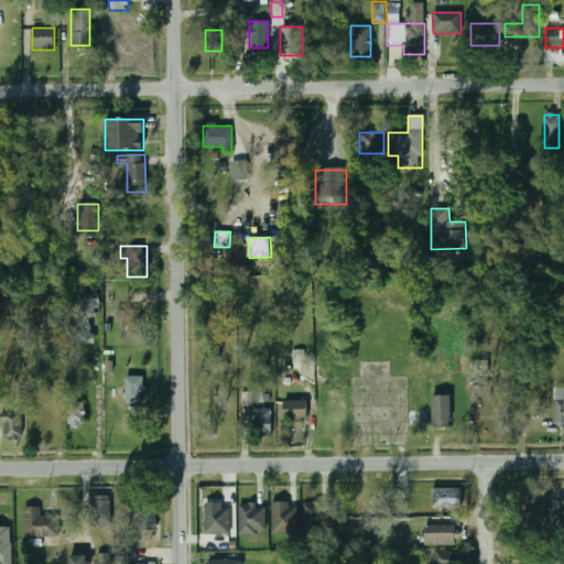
[(122,340),(140,340),(140,312),(122,312),(122,340)]
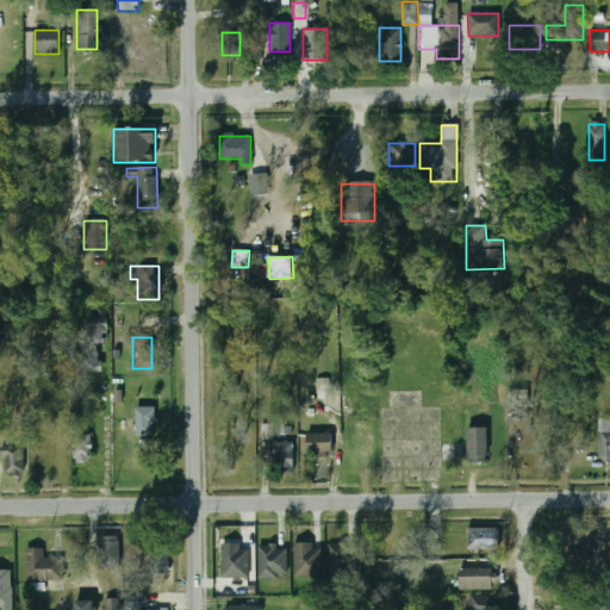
[(70,353),(70,372),(101,372),(101,353),(70,353)]
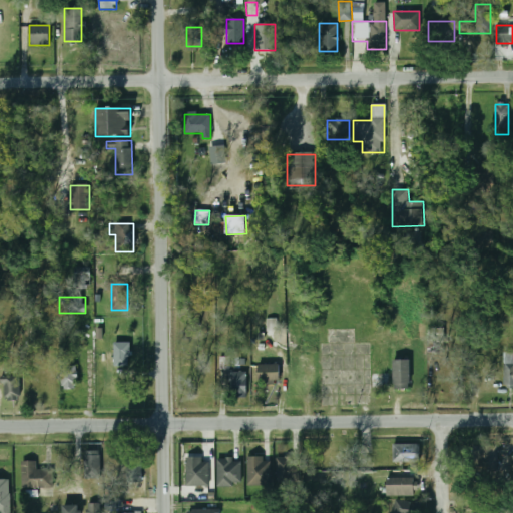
[(278,318),(267,319),(267,331),(278,331),(278,318)]
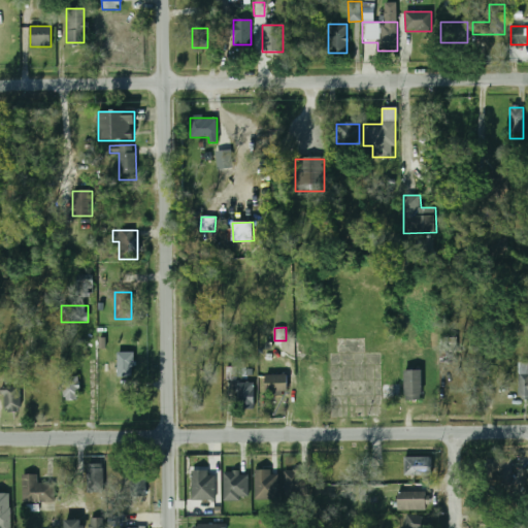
[(134,375),(134,353),(117,353),(117,375),(134,375)]
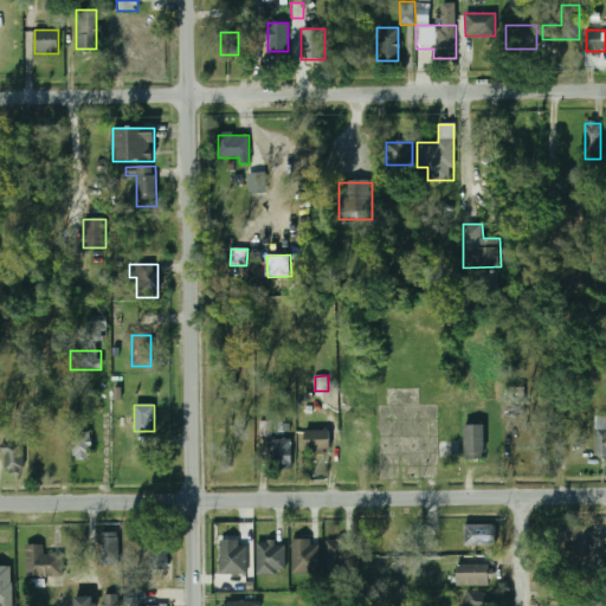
[(595,458),(605,458),(605,417),(595,417),(595,458)]
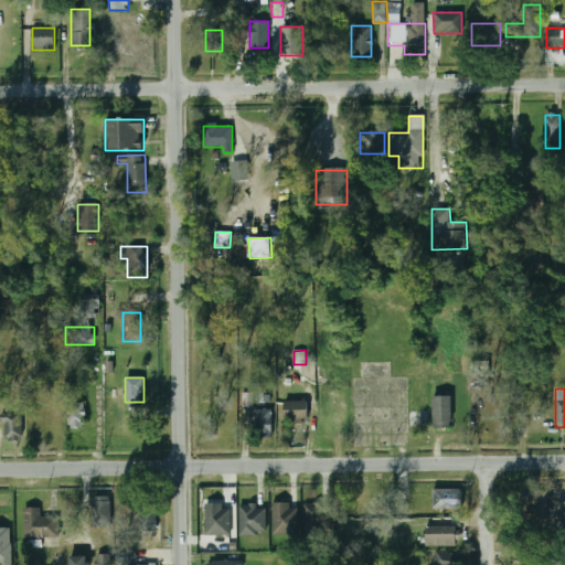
[(243,406),(253,406),(254,393),(243,393),(243,406)]
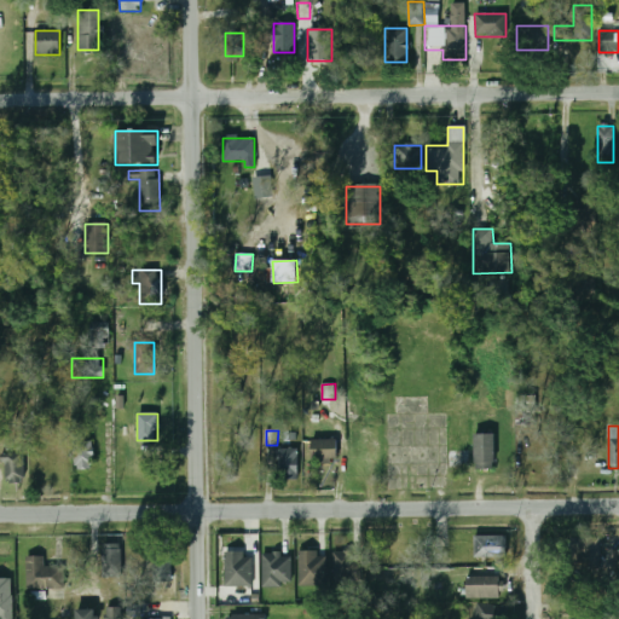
[(476,469),(496,469),(495,434),(475,434),(476,469)]
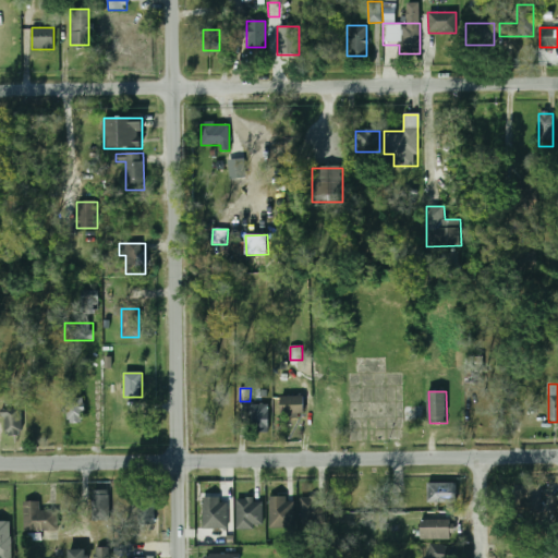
[(83,397),(65,397),(65,423),(83,423),(83,397)]
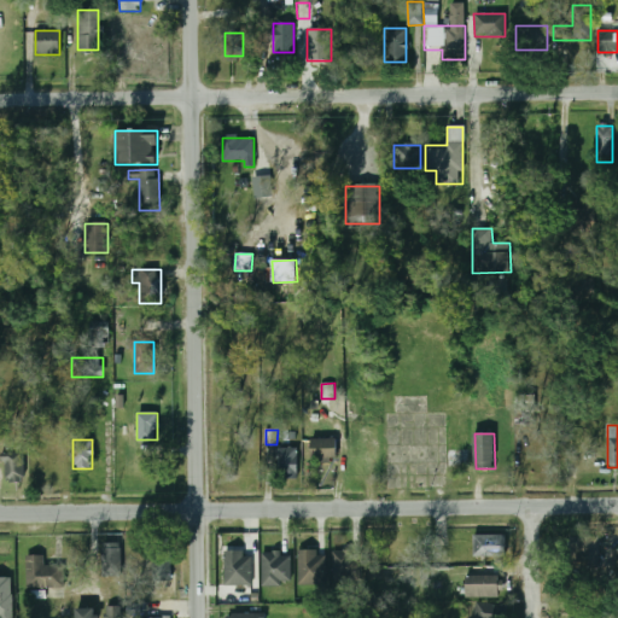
[(310,460),(337,460),(337,439),(310,439),(310,460)]
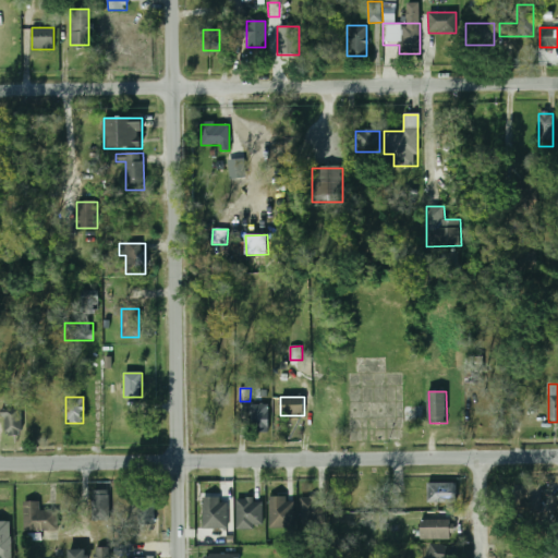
[(252,433),(268,433),(268,404),(252,404),(252,433)]
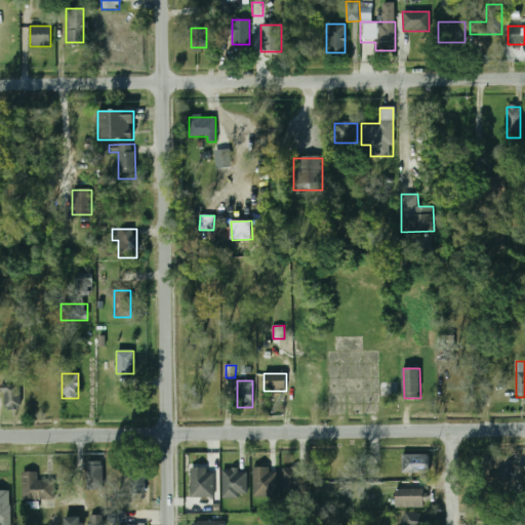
[(19,385),(3,385),(3,410),(19,410),(19,385)]
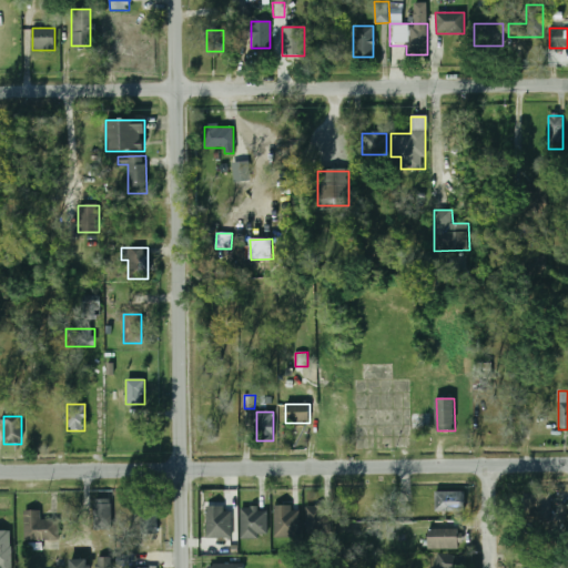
[(465,492),(434,492),(434,511),(465,511),(465,492)]
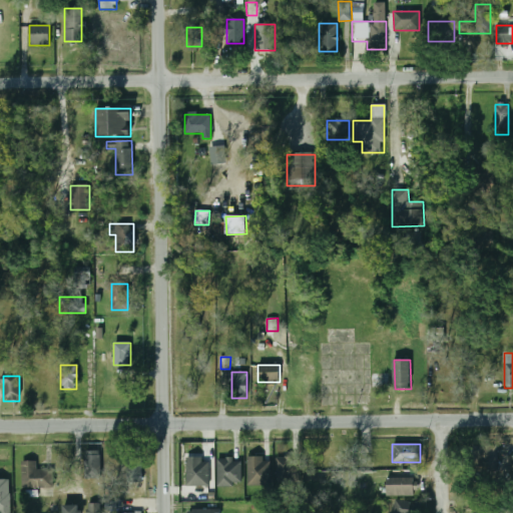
[(496,446),(474,446),(474,471),(496,471),(496,446)]
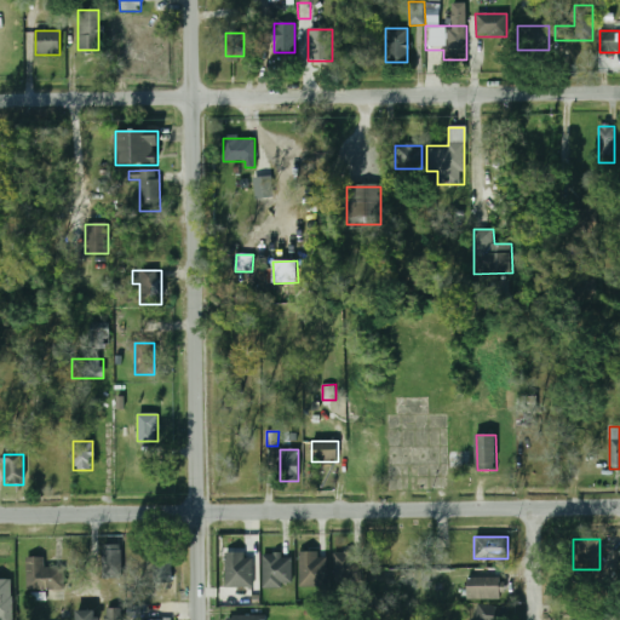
[(121,579),(121,544),(101,544),(101,579),(121,579)]
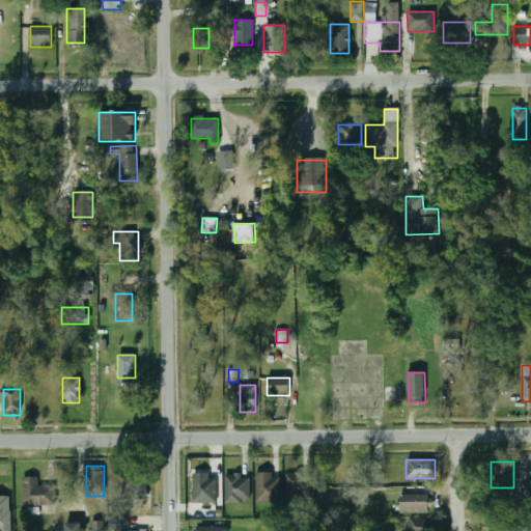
[(147,499),(147,472),(130,472),(130,499),(147,499)]
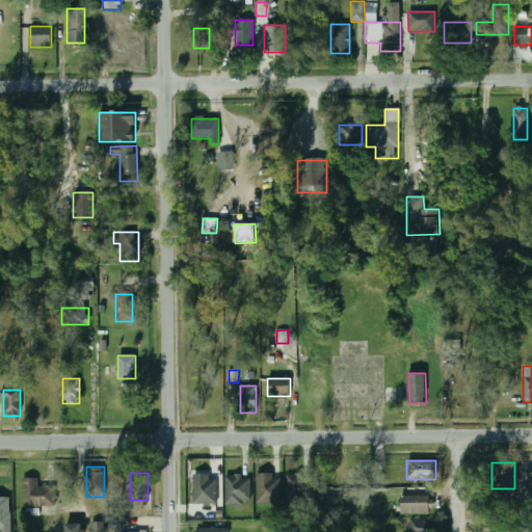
[(256,503),(280,503),(280,473),(256,473),(256,503)]
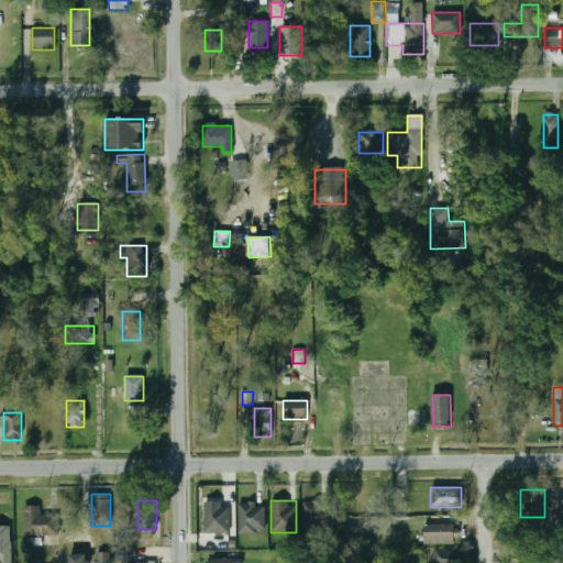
[(302,533),(329,533),(329,501),(302,501),(302,533)]
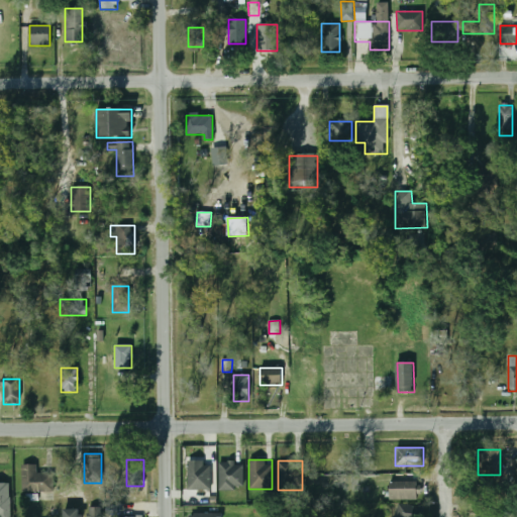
[(187,491),(209,491),(209,461),(187,461),(187,491)]
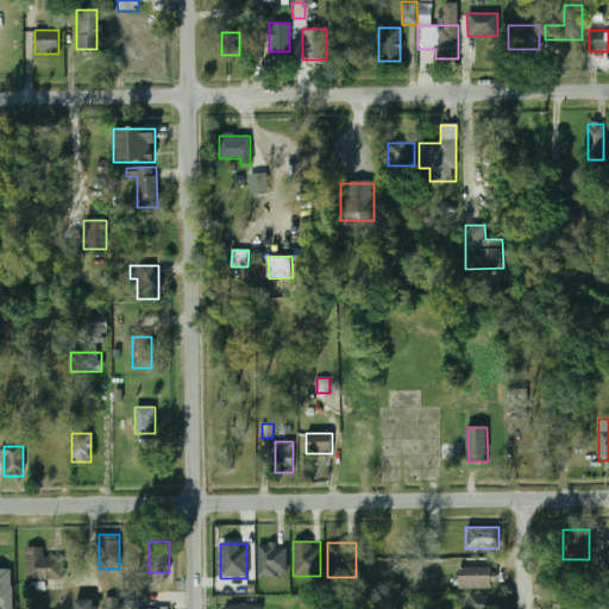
[(257,545),(257,578),(286,578),(286,545),(257,545)]
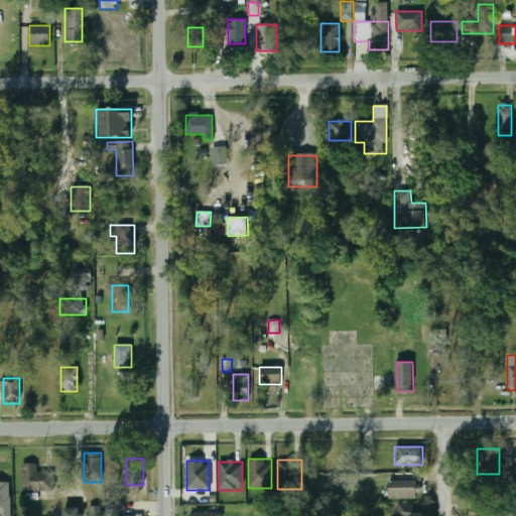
[(37,464),(21,464),(21,493),(53,493),(53,473),(37,473),(37,464)]
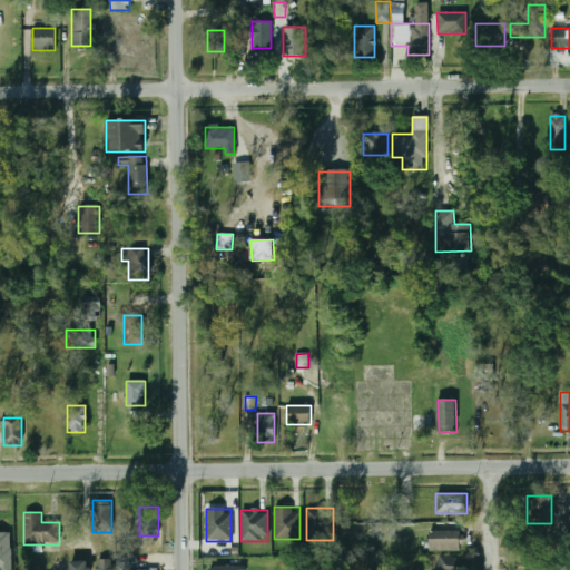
[(464,551),(464,530),(429,530),(429,551),(464,551)]
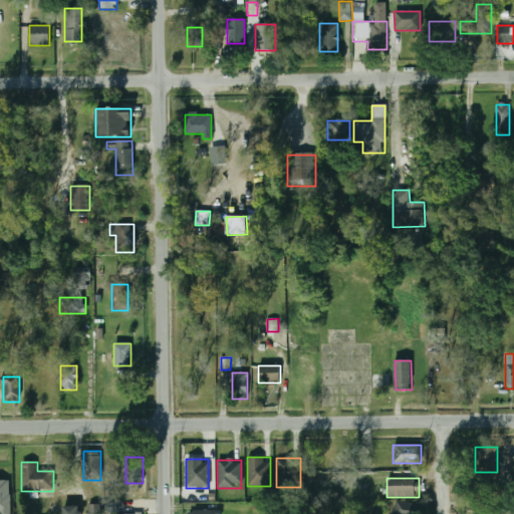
[(0,480),(0,512),(0,513),(11,513),(10,480),(0,480)]
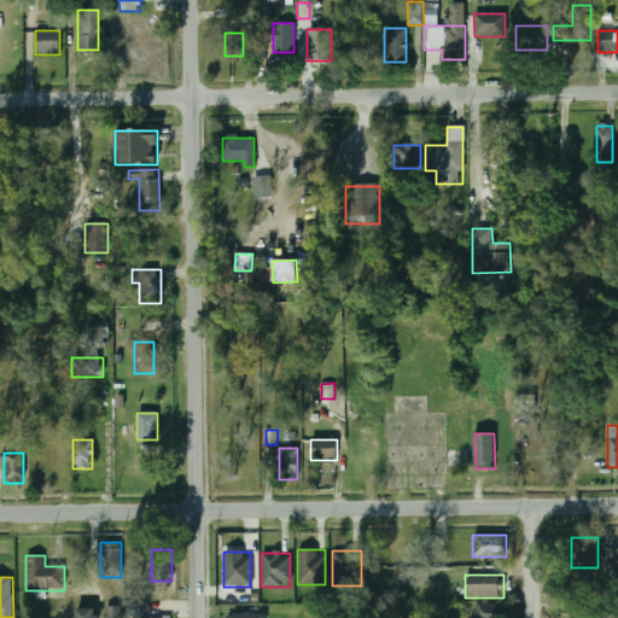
[(173,617),(145,617),(145,602),(133,602),(132,617),(173,617)]
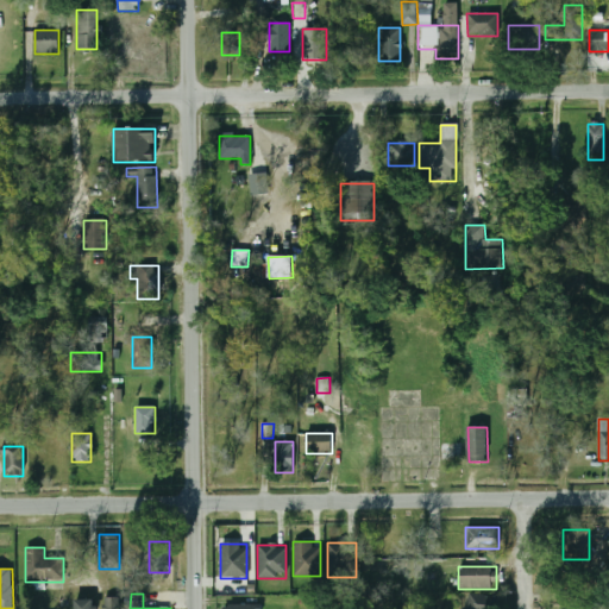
[(468,608),(494,608),(494,596),(468,596),(468,608)]
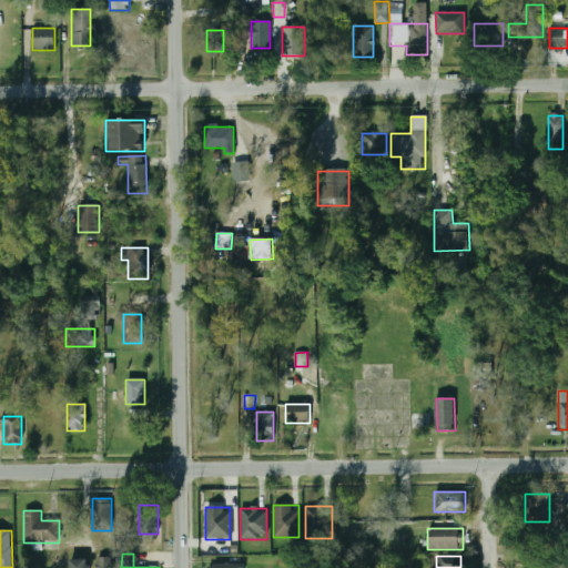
[(95,567),(110,567),(110,557),(95,557),(95,567)]
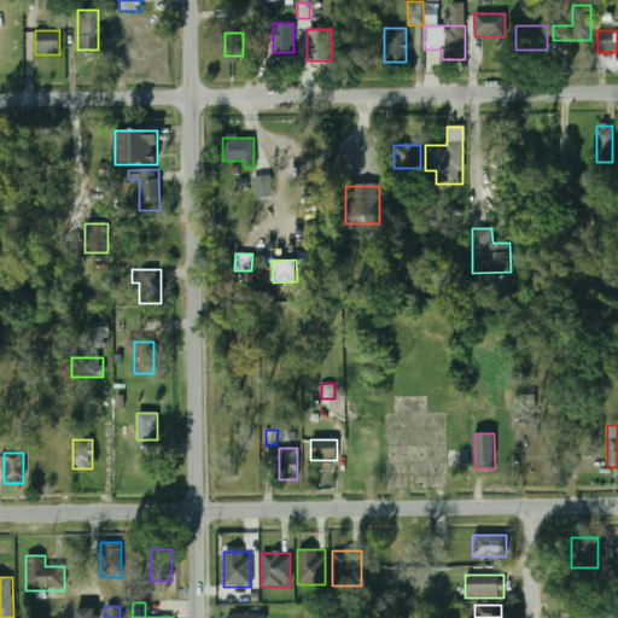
[(76,608),(76,617),(97,617),(98,607),(76,608)]
